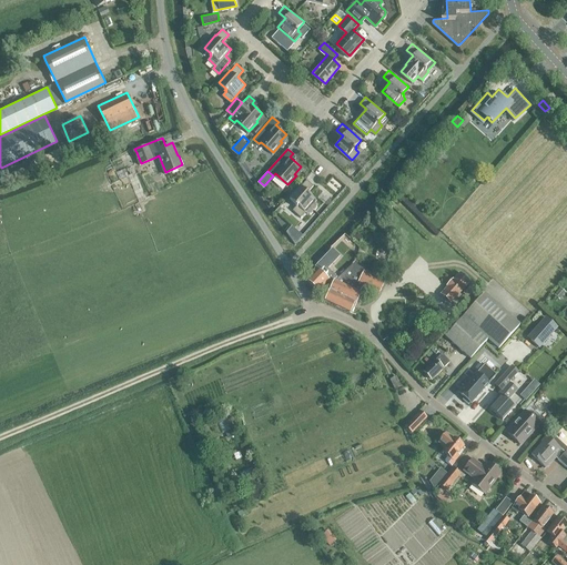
[(301,184),(290,198),(297,203),(295,204),(296,205),(294,209),(302,215),(306,210),(309,212),(311,212),(317,204),(317,202),(315,200),(316,199),(309,191),(314,184),(307,178),(302,184),(301,184)]
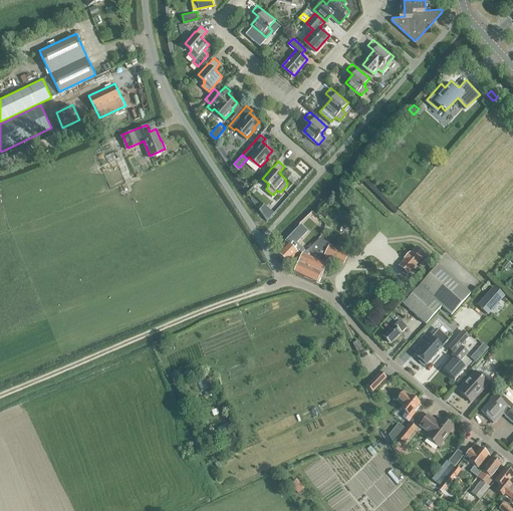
[(273,209),(269,205),(264,211),(268,215),(273,209)]
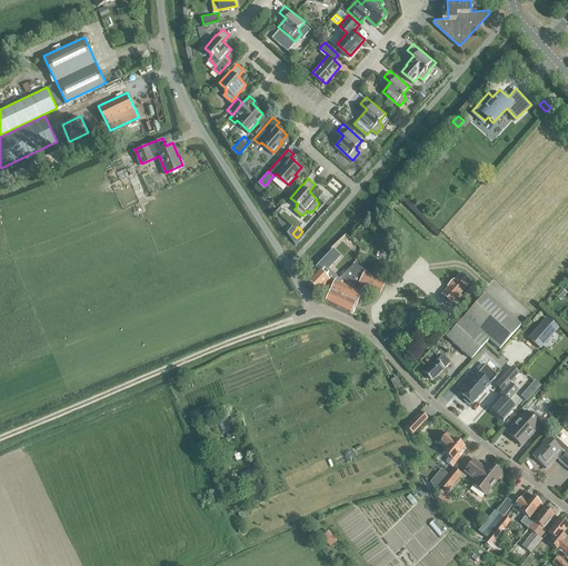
[(336,260),(346,249),(341,245),(331,256),(336,260)]
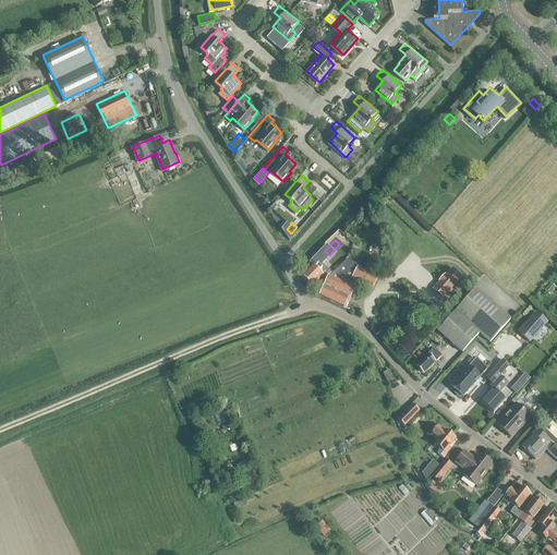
[(323,273),(329,265),(324,260),(327,255),(322,250),(311,262),(312,263),(302,274),(313,284),(323,273)]
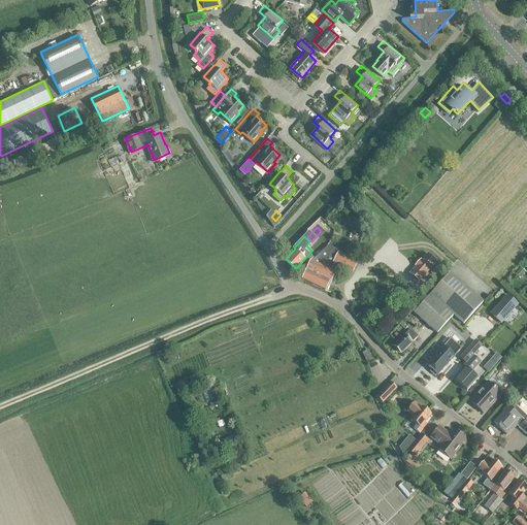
[(327,288),(337,266),(352,273),(359,258),(329,243),(310,261),(303,277),(327,288)]
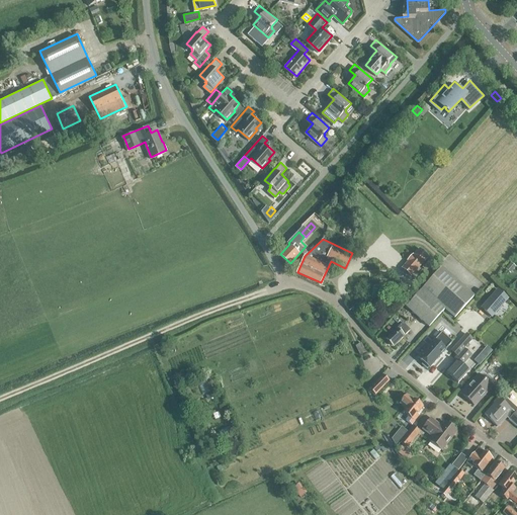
[(411,274),(428,254),(420,246),(402,266),(411,274)]
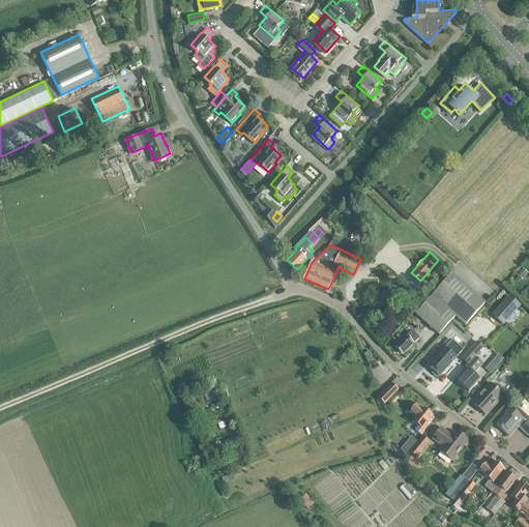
[(466,323),(486,301),(450,270),(432,292),(433,292),(416,312),(440,332),(457,314),(466,323)]
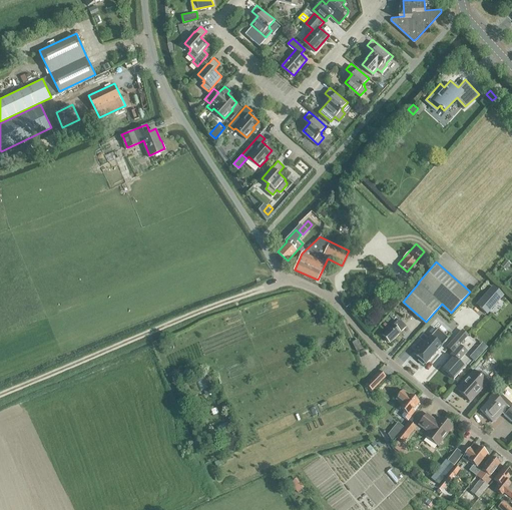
[(488,312),(504,294),(493,285),(477,303),(488,312)]
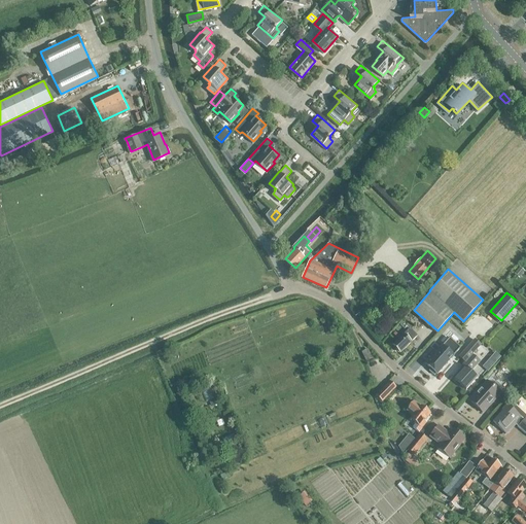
[(400,350),(418,334),(410,326),(393,343),(396,346),(396,347),(397,349),(400,350)]
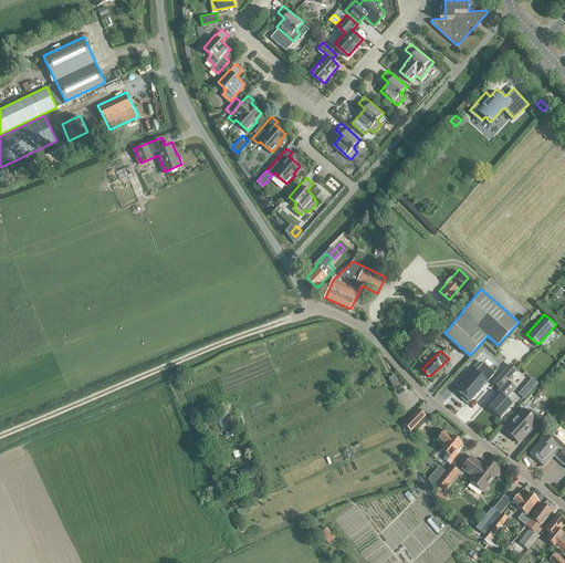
[(469,399),(470,400),(495,372),(483,361),(470,376),(467,374),(460,381),(463,383),(459,389),(462,393),(463,394),(462,396),(468,400),(469,399)]
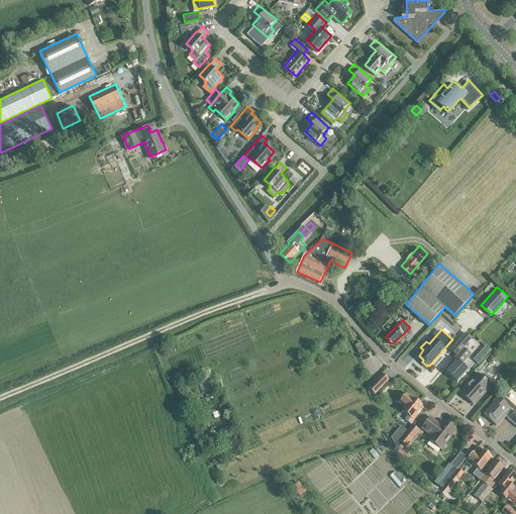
[(467,331),(450,348),(456,353),(454,356),(457,358),(446,371),(457,381),(469,369),(462,363),(471,352),(463,345),(472,336),(467,331)]
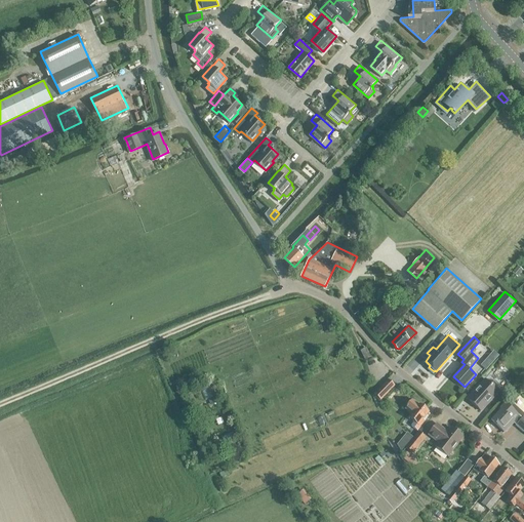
[(415,365),(424,358),(419,354),(412,361),(415,365)]
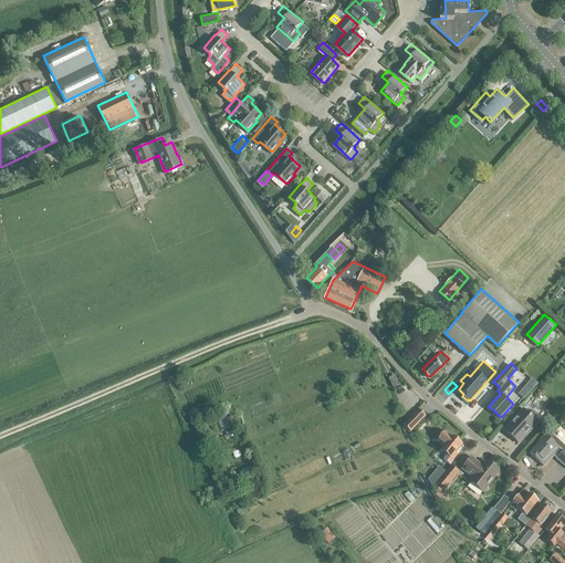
[(526,395),(532,389),(526,384),(521,389),(526,395)]
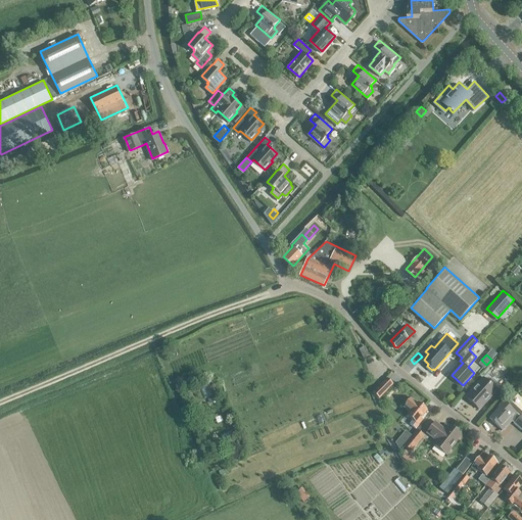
[(467,395),(479,408),(497,388),(484,376),(467,395)]
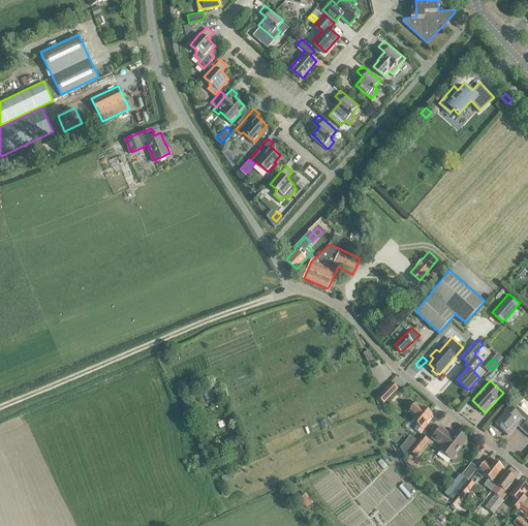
[(398,387),(392,381),(377,396),(383,402),(398,387)]
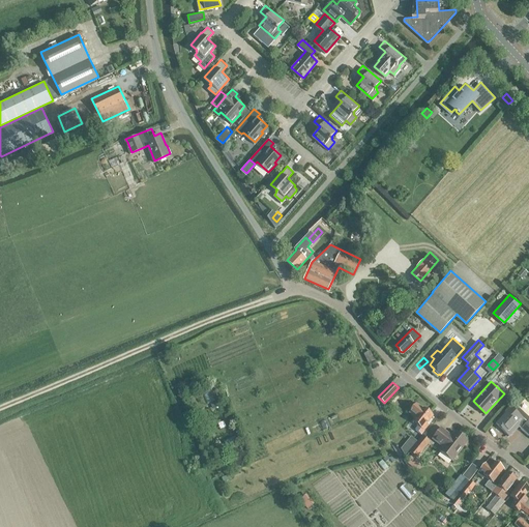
[(428,421),(434,414),(430,411),(431,410),(425,406),(425,407),(424,406),(423,407),(417,402),(410,411),(416,416),(413,419),(418,425),(416,428),(421,433),(430,422),(428,421)]
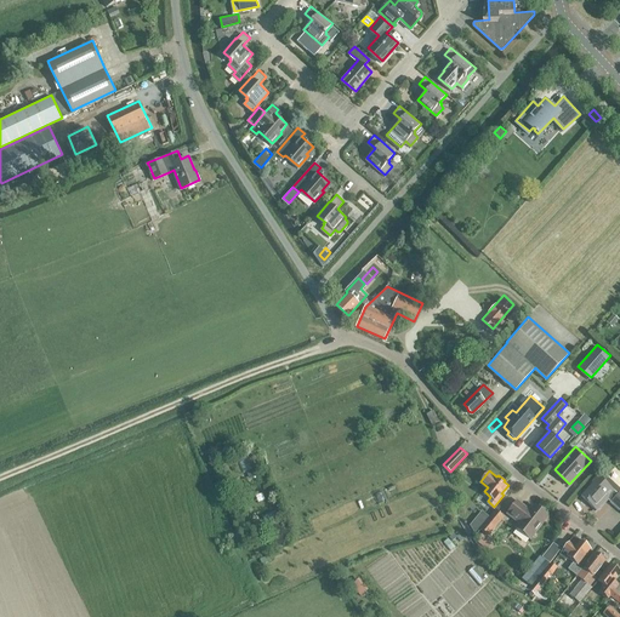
[(602,502),(607,496),(619,507),(619,485),(607,474),(603,478),(598,474),(592,481),(593,483),(582,495),(597,508),(602,503),(602,502)]
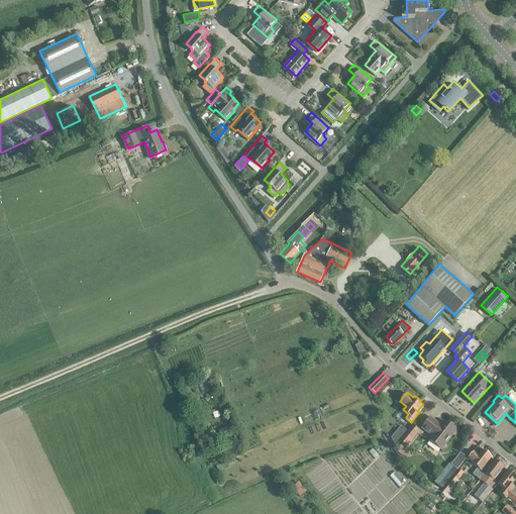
[(444,419),(441,423),(431,416),(423,426),(433,434),(430,438),(442,447),(457,429),(444,419)]
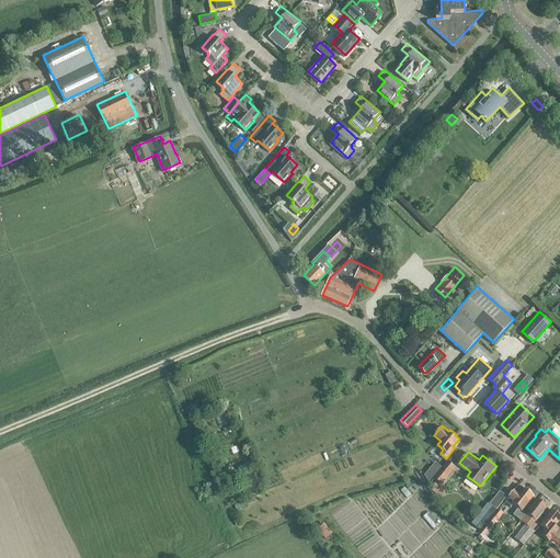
[(434,477),(435,477),(442,482),(455,465),(448,459),(434,477)]
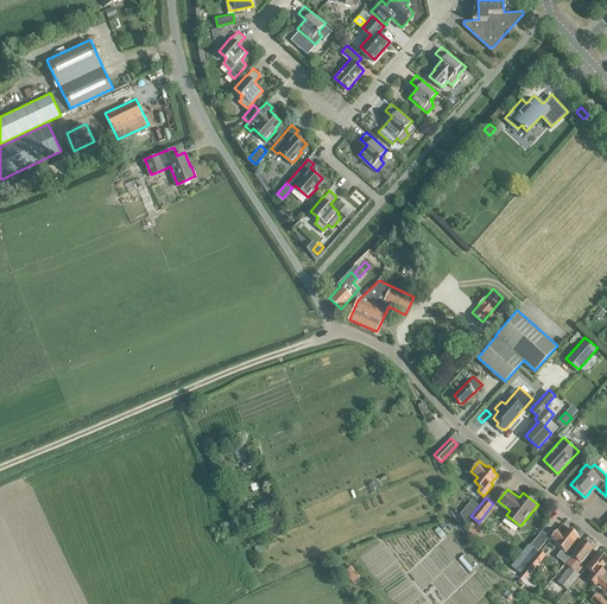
[(472,498),(460,513),(465,520),(478,503),(472,498)]
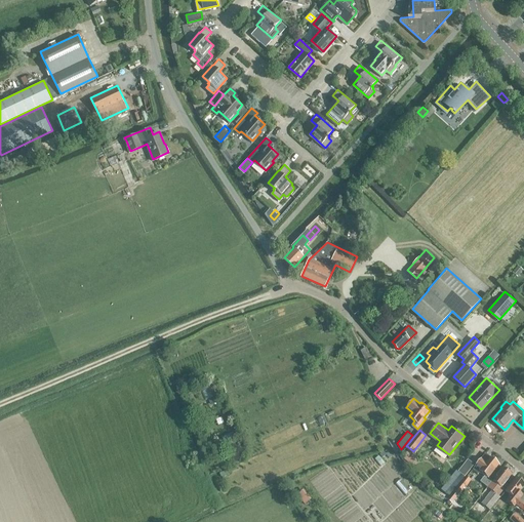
[(237,436),(226,441),(228,446),(239,441),(237,436)]
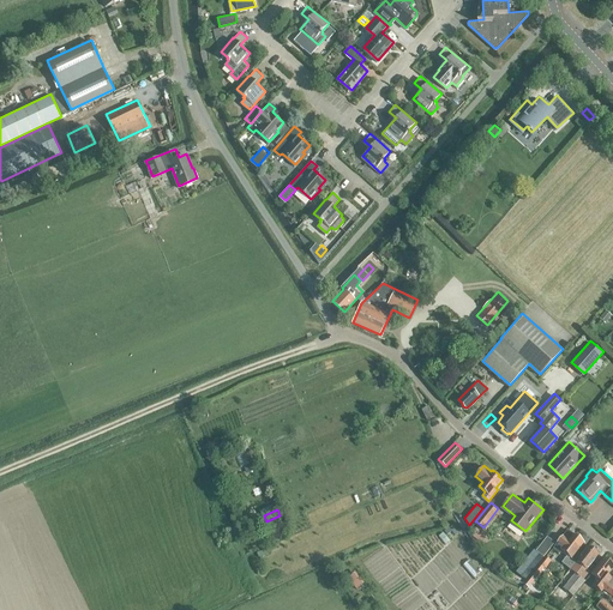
[(486,531),(478,524),(472,532),(480,539),(486,531)]
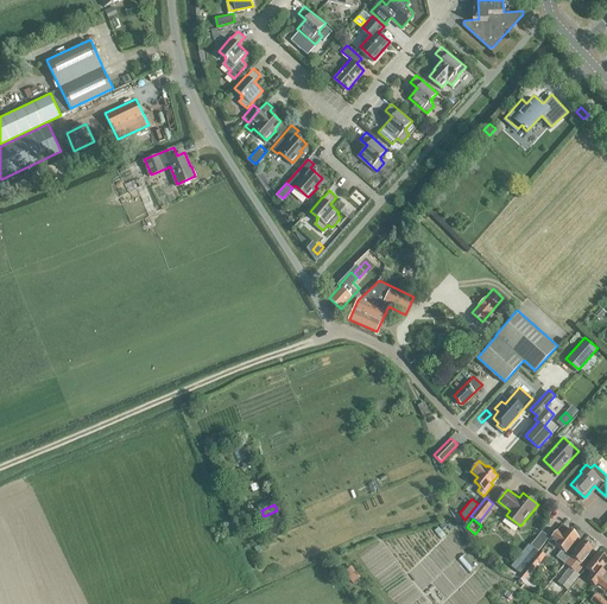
[(568,528),(563,535),(557,531),(549,542),(555,547),(557,544),(563,548),(557,555),(567,563),(573,555),(571,554),(576,547),(573,544),(579,535),(568,528)]
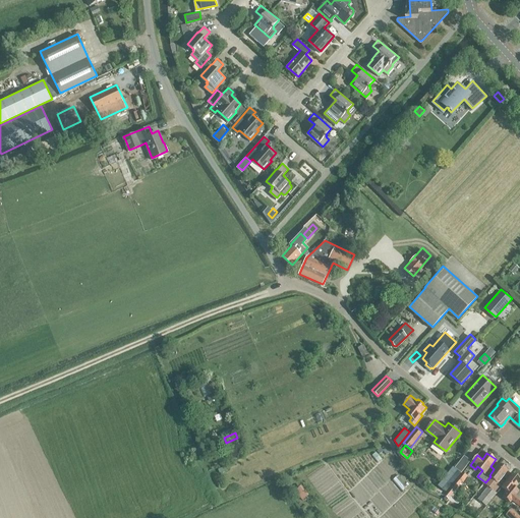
[(453,465),(460,470),(469,459),(462,454),(453,465)]
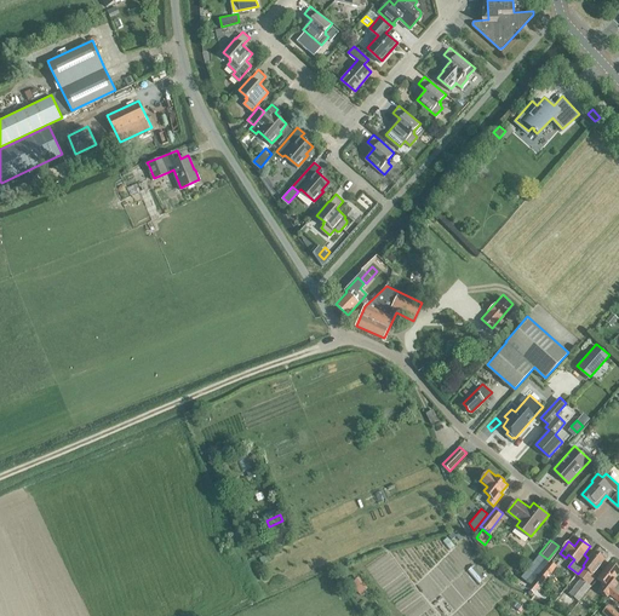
[(583,565),(584,566),(588,569),(569,592),(579,599),(591,585),(586,580),(592,574),(606,558),(595,550),(588,558),(583,565)]
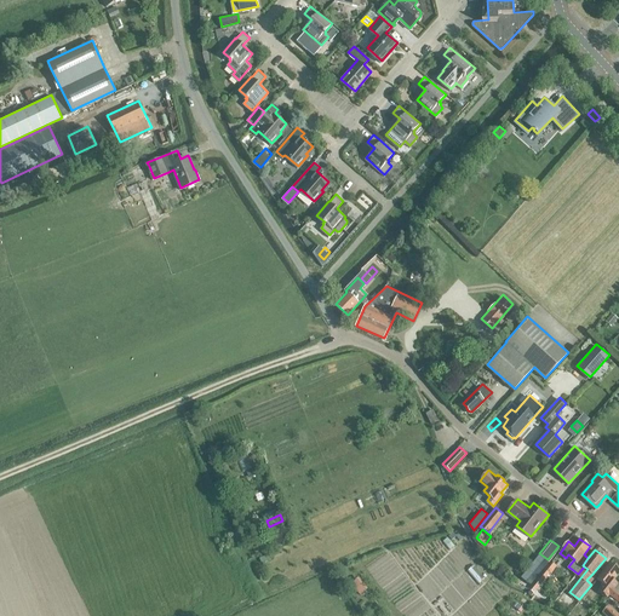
[(618,569),(609,562),(599,577),(605,582),(600,589),(608,596),(611,592),(618,598),(618,592),(613,588),(618,582),(614,579),(618,573),(618,569)]
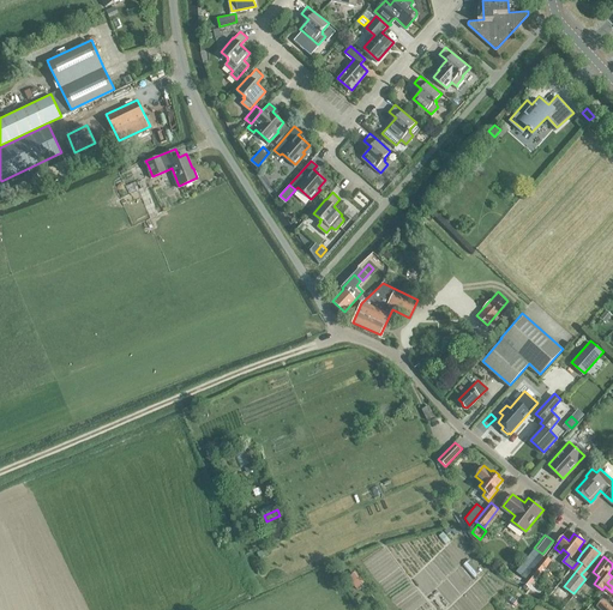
[(530,586),(546,566),(542,563),(527,583),(530,586)]
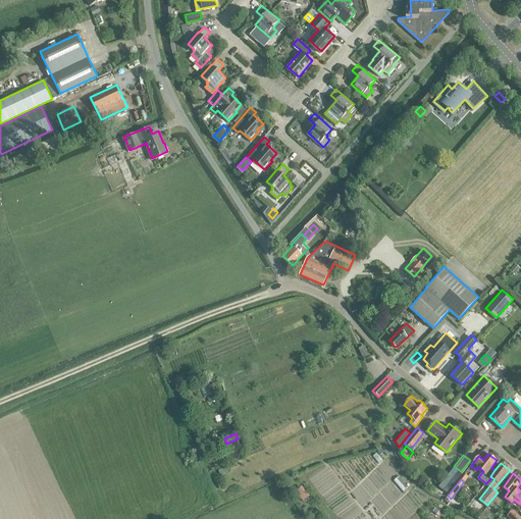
[(513,518),(520,518),(520,514),(514,508),(508,514),(513,518)]
